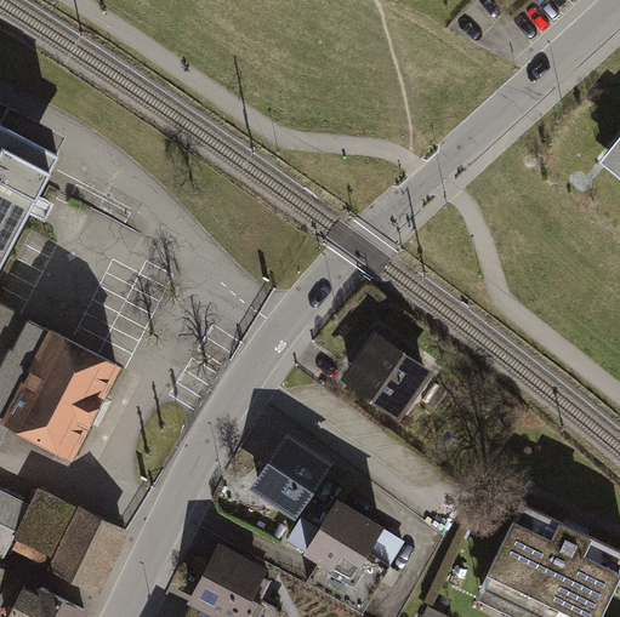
[(0,295),(70,161),(0,125),(0,295)]
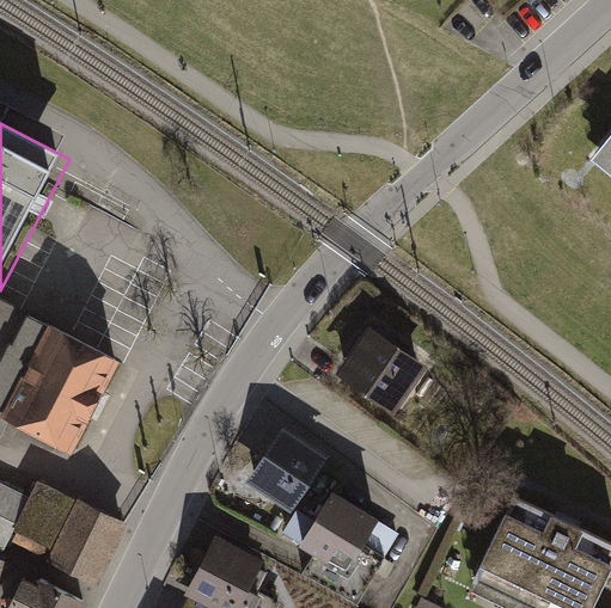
[(610,126),(578,170),(610,195),(610,126)]
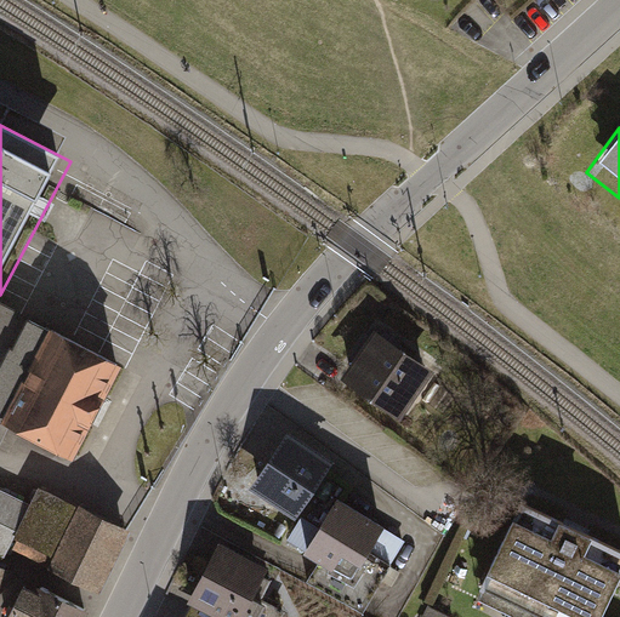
[(0,392),(40,316),(0,297),(0,392)]
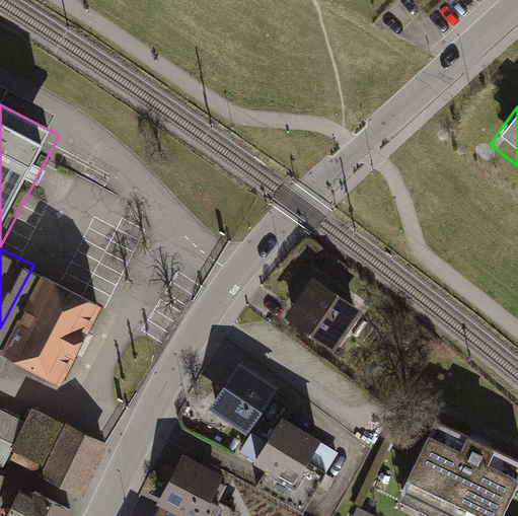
[(95,297),(33,265),(0,327),(0,350),(53,377),(95,297)]
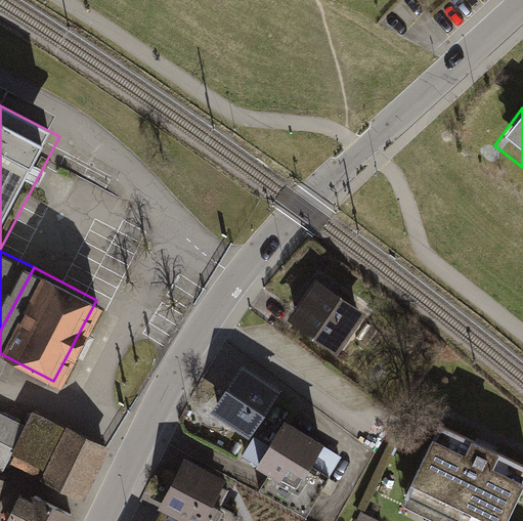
[(357,313),(305,279),(279,319),(332,353),(357,313)]
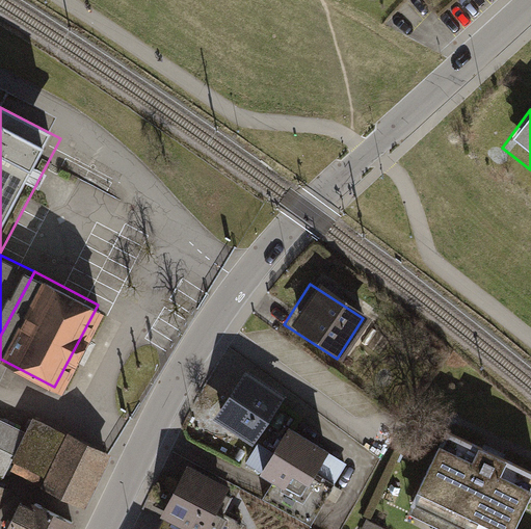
[(251,444),(282,400),(244,375),(214,418),(251,444)]
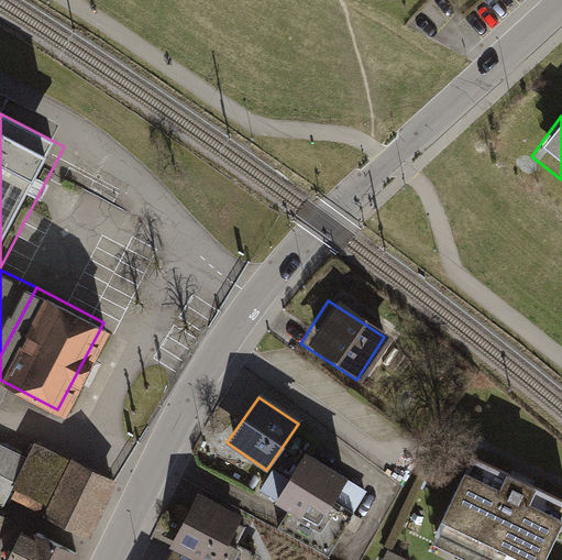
[(80,538),(111,482),(36,442),(24,465),(7,498),(80,538)]
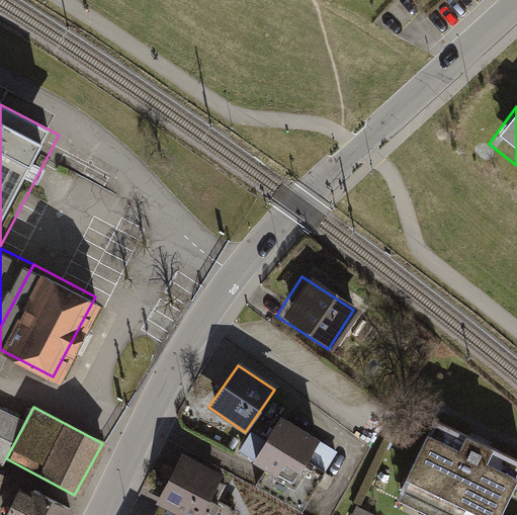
[(22,428),(0,416),(0,455),(6,458),(22,428)]
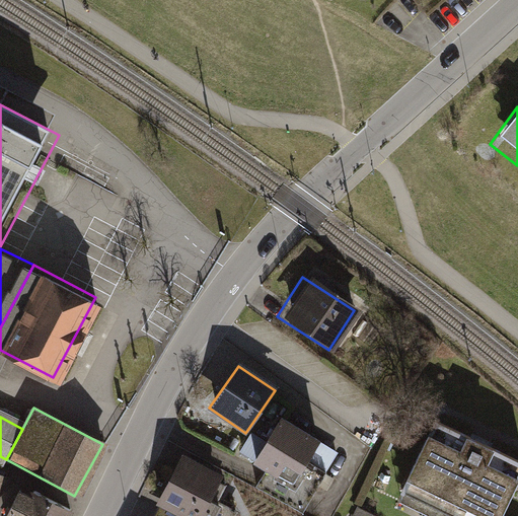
[(293,483),(317,443),(280,420),(255,460),(293,483)]
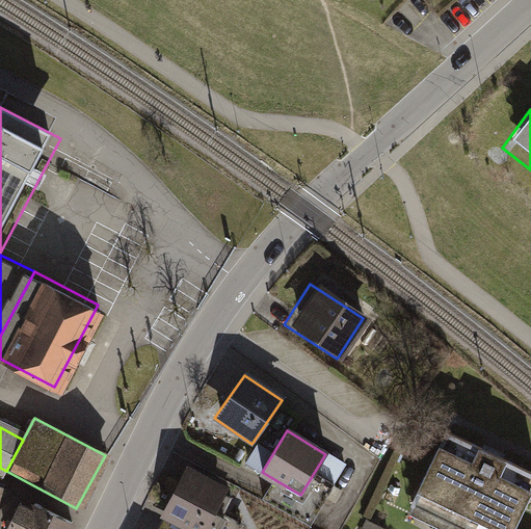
[(514,528),(530,496),(530,473),(445,433),(409,508),(452,528),(514,528)]
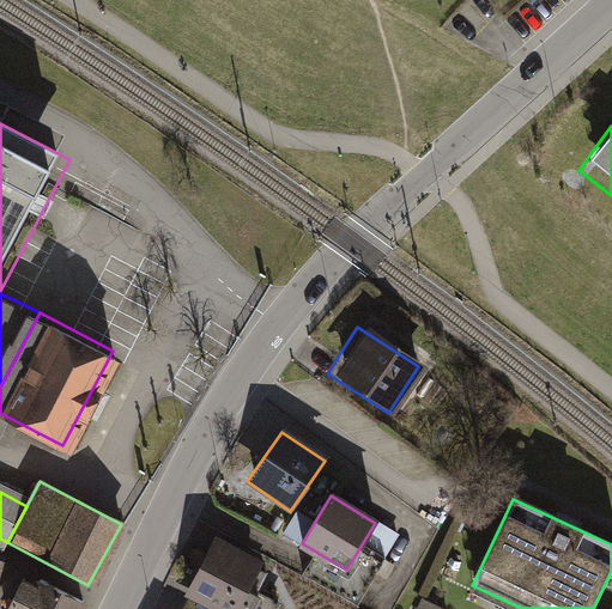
[(183,596),(208,608),(236,608),(260,564),(213,540),(183,596)]
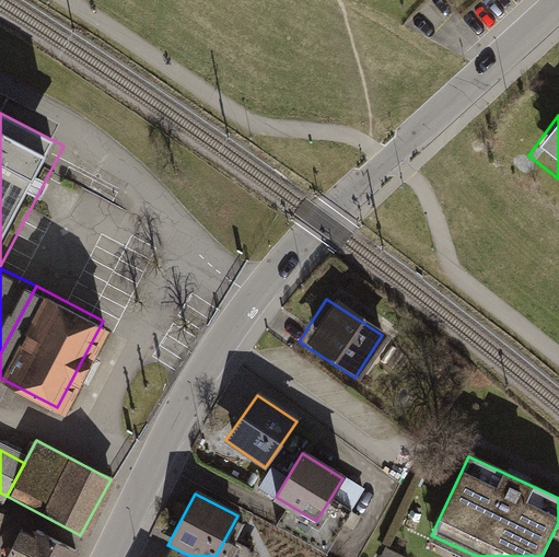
[(0,537),(10,520),(0,514),(0,537)]
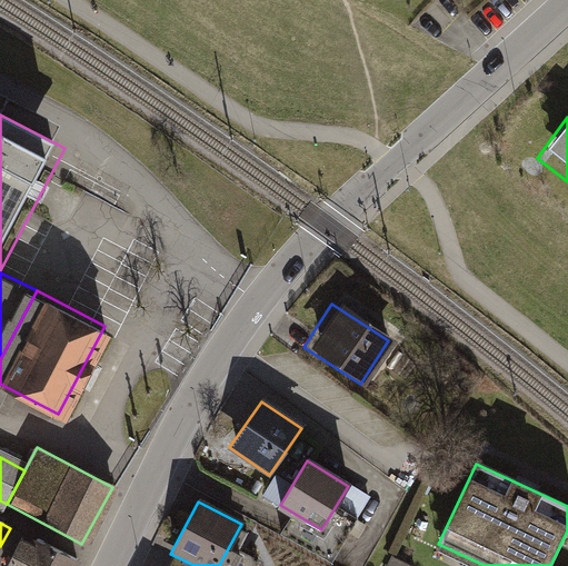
[(78,565),(81,560),(36,537),(32,543),(22,537),(9,565),(78,565)]
